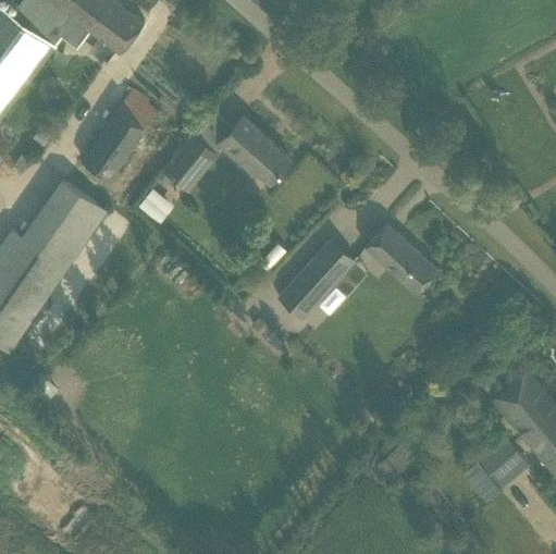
[(0,121),(56,49),(48,44),(53,38),(60,42),(65,35),(91,0),(22,0),(11,15),(0,7),(0,121)]
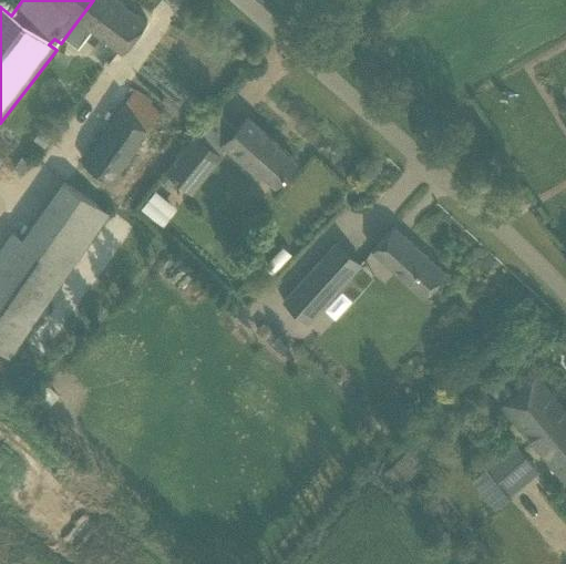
[(85,30),(121,57),(145,24),(113,0),(93,0),(67,36),(75,42),(85,30)]
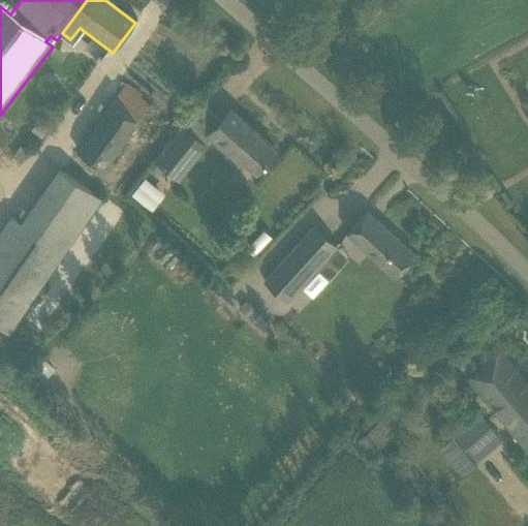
[(74,154),(104,174),(137,126),(149,109),(140,101),(142,98),(125,86),(110,107),(107,105),(74,154)]
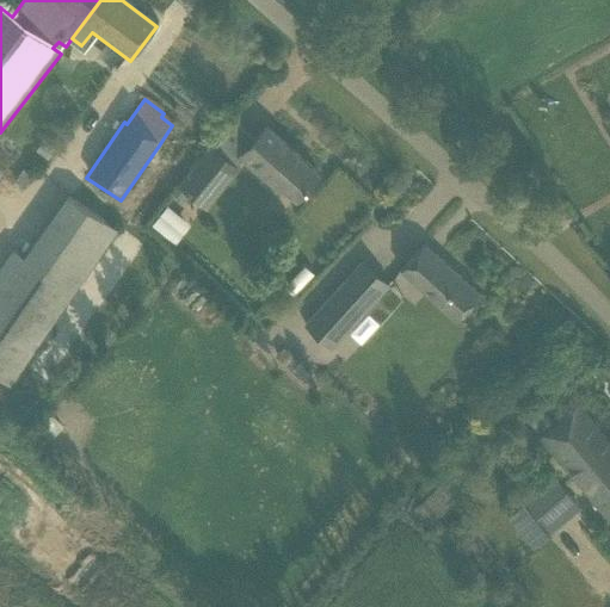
[(279,187),(295,202),(301,194),(318,177),(265,130),(248,148),(238,160),(273,193),(279,187)]
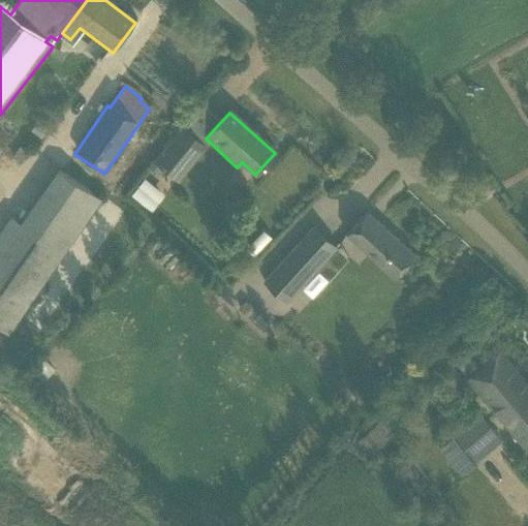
[(153,164),(178,184),(207,148),(182,129),(153,164)]
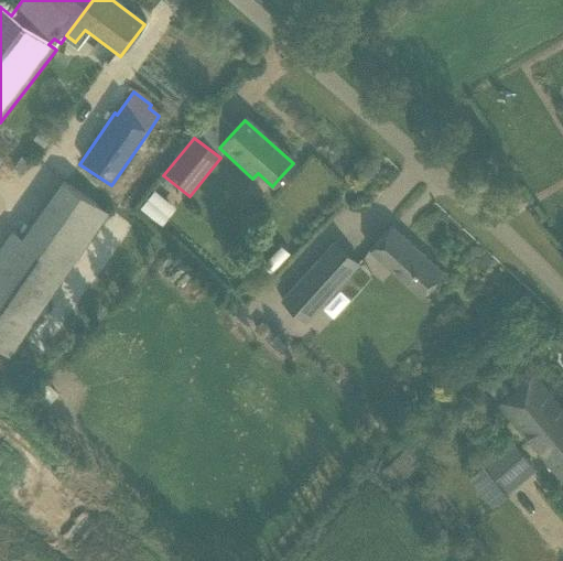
[(0,352),(9,358),(108,214),(62,183),(22,239),(11,232),(0,248),(0,352)]
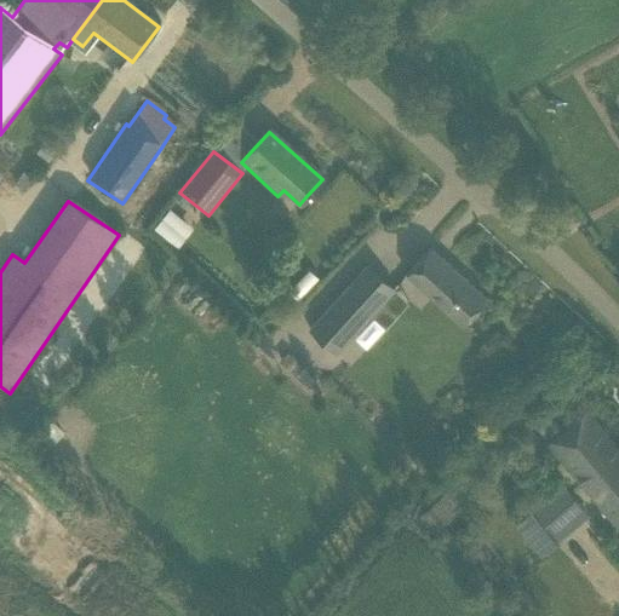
[(153,229),(177,249),(195,229),(171,209),(153,229)]
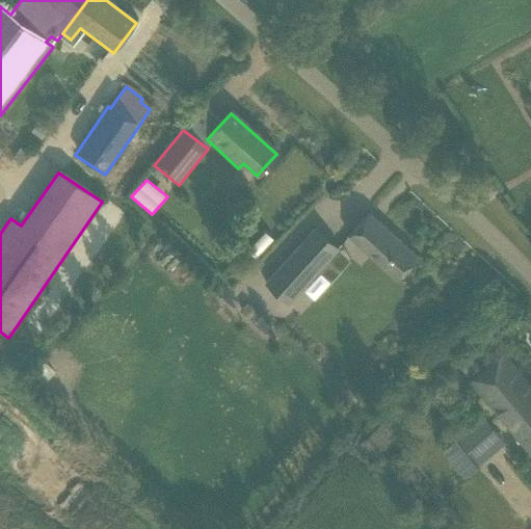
[(68,295),(123,216),(105,204),(93,222),(94,223),(51,284),(68,295)]
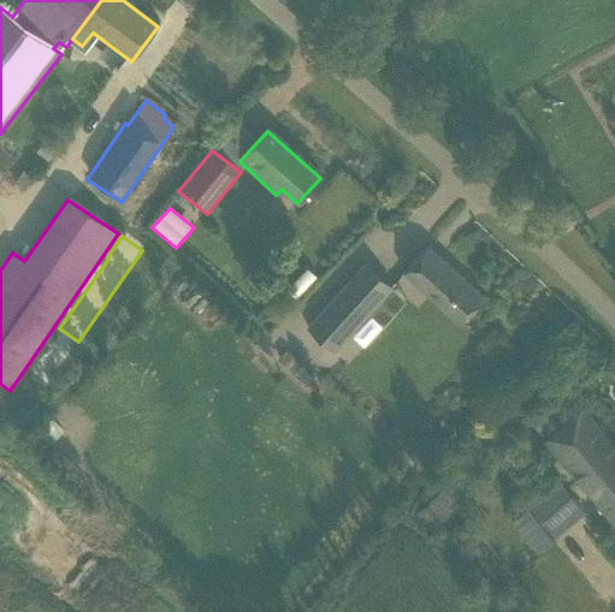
[(402,275),(459,326),(483,298),(427,249),(402,275)]
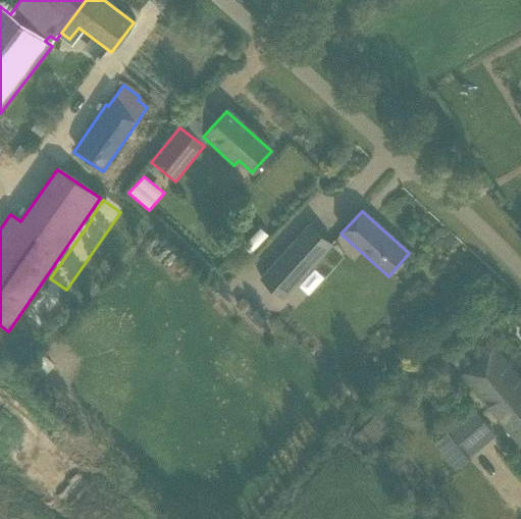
[(260,281),(281,301),(331,246),(310,225),(260,281)]
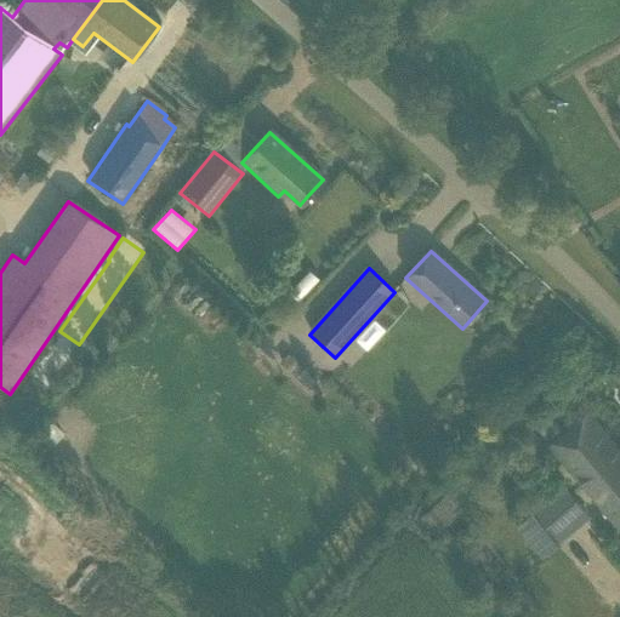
[(279,366),(311,393),(317,386),(306,376),(308,373),(288,356),(279,366)]
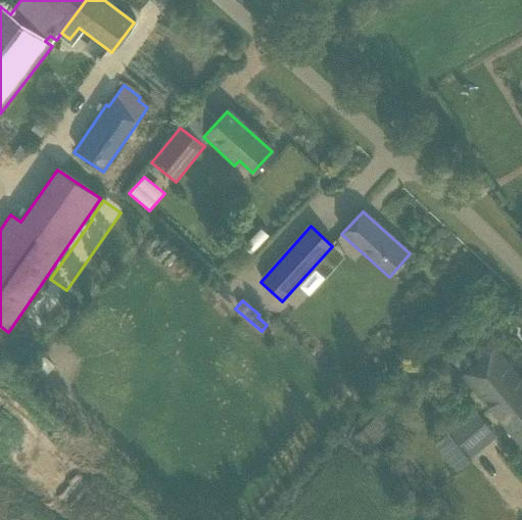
[(460,377),(521,453),(521,383),(493,349),(477,363),(460,377)]
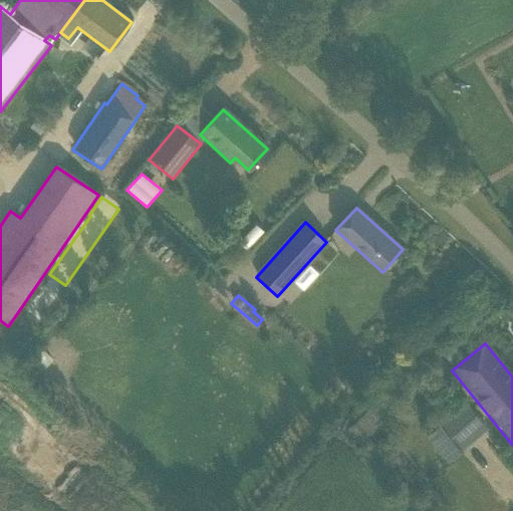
[(42,350),(28,365),(38,375),(53,360),(42,350)]
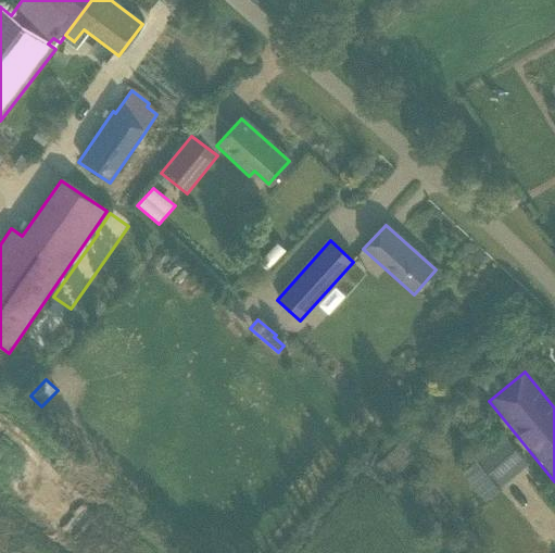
[(464,476),(484,502),(528,466),(503,436),(474,460),(478,465),(464,476)]
